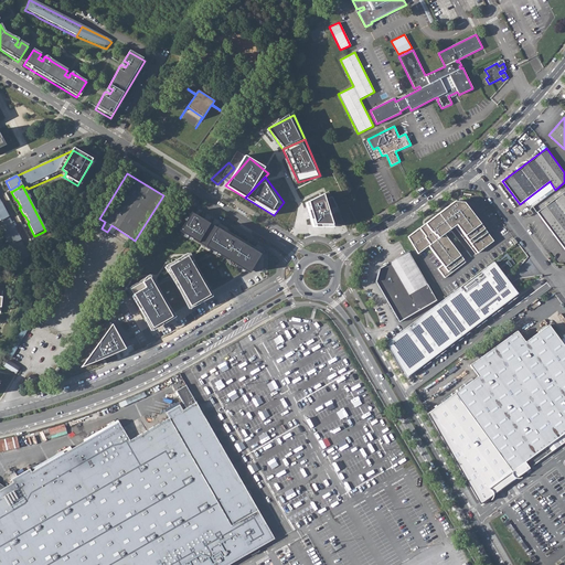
[(564,191),(536,212),(545,224),(554,235),(564,249),(564,191)]
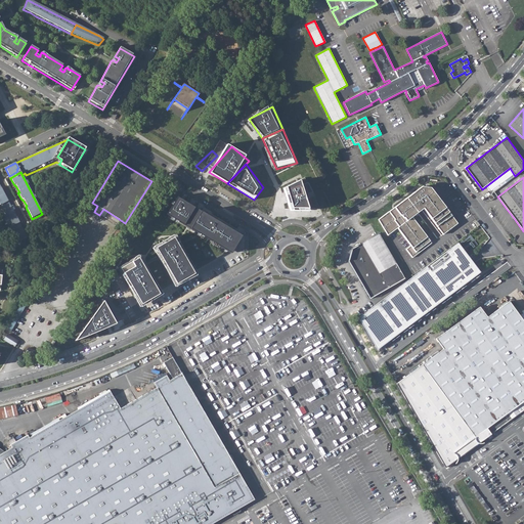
[(302,180),(284,187),(291,207),(315,209),(302,180)]
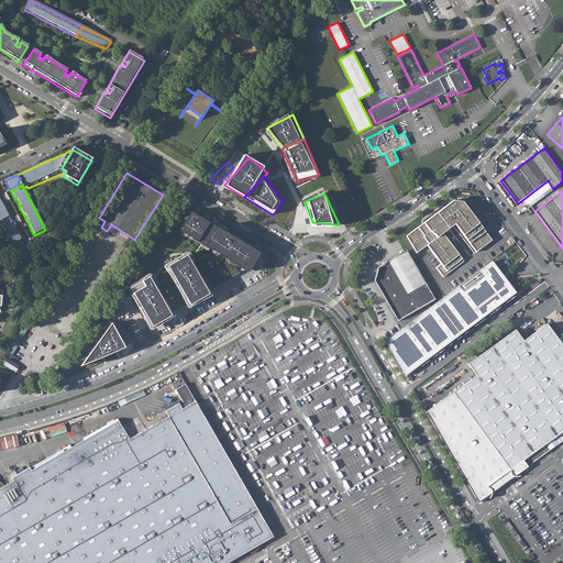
[(437,267),(443,277),(464,262),(442,233),(455,224),(476,252),(492,241),(463,202),(453,200),(407,235),(417,253),(427,245),(441,264),(437,267)]
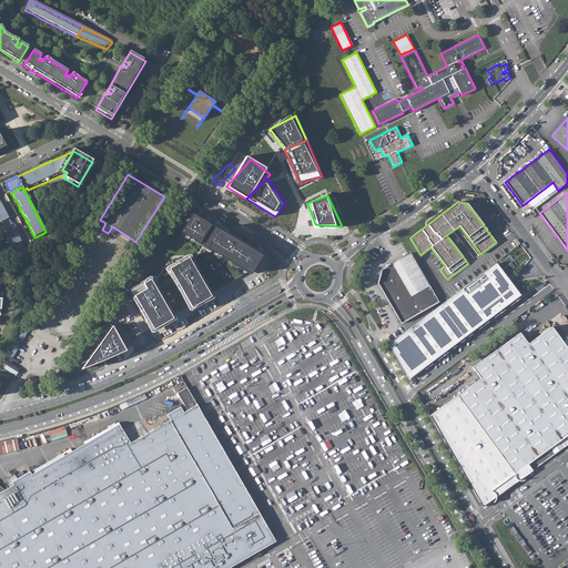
[(4,211),(0,213),(0,223),(2,227),(9,223),(6,217),(8,217),(4,211)]
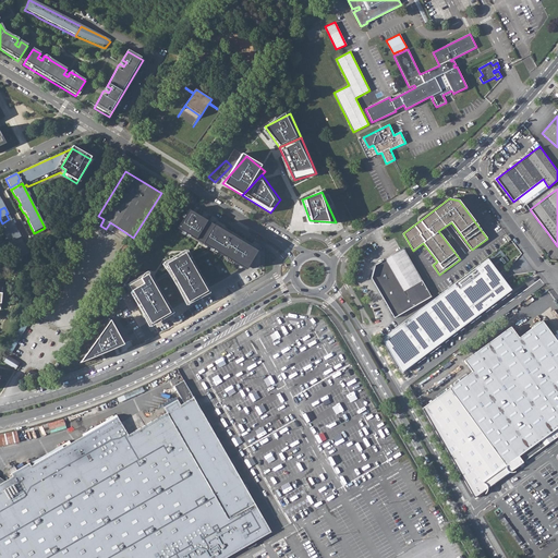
[(257,250),(187,210),(177,228),(210,247),(193,258),(187,250),(164,262),(167,266),(152,275),(149,270),(124,283),(125,287),(146,327),(170,314),(167,308),(184,300),(187,305),(211,291),(209,288),(243,268),(247,269),(258,251),(257,250)]
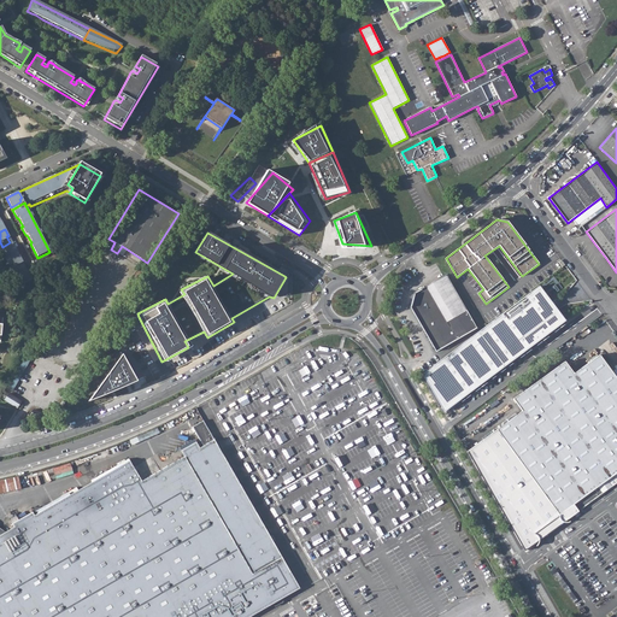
[(10,242),(3,247),(6,254),(3,256),(6,262),(18,254),(16,250),(13,250),(10,242)]
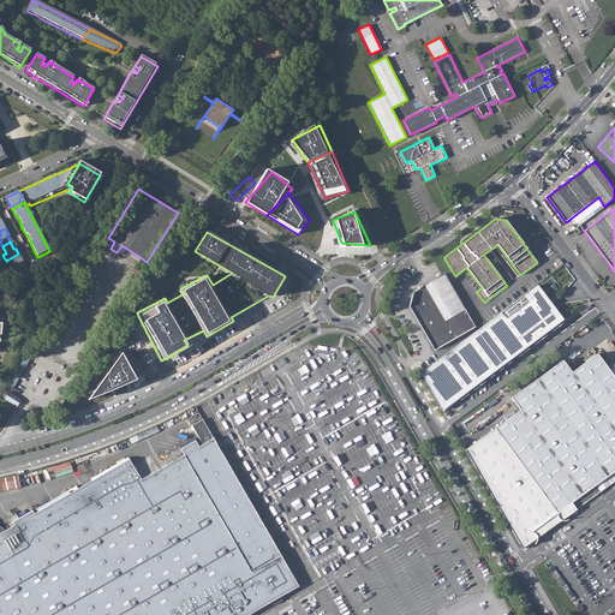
[(591,245),(599,258),(603,256),(593,244),(591,245)]
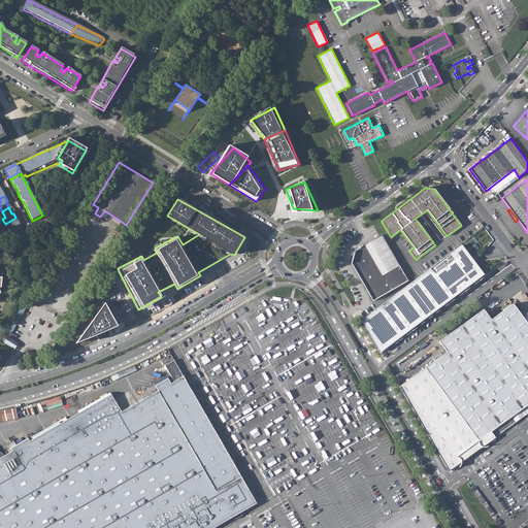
[(15,218),(5,224),(8,229),(10,228),(13,232),(20,229),(17,224),(19,223),(15,218)]
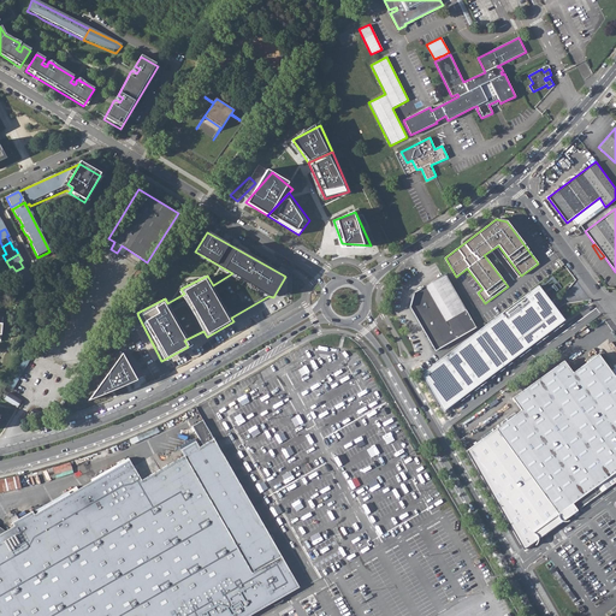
[(23,267),(16,271),(19,279),(16,280),(19,286),(33,280),(29,274),(27,274),(23,267)]
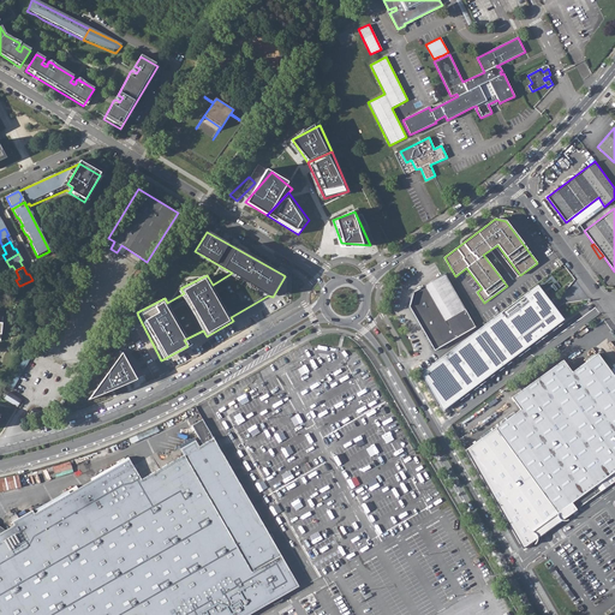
[(445,274),(425,285),(446,321),(465,310),(445,274)]
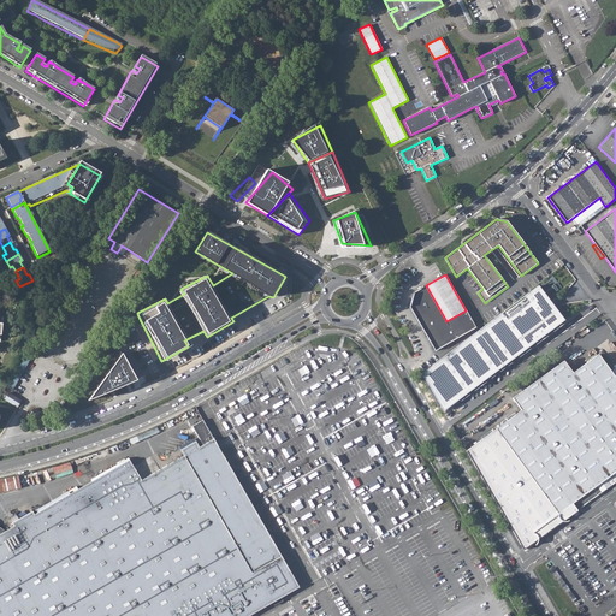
[(446,321),(426,285),(414,292),(409,307),(434,351),(475,327),(466,311),(446,321)]
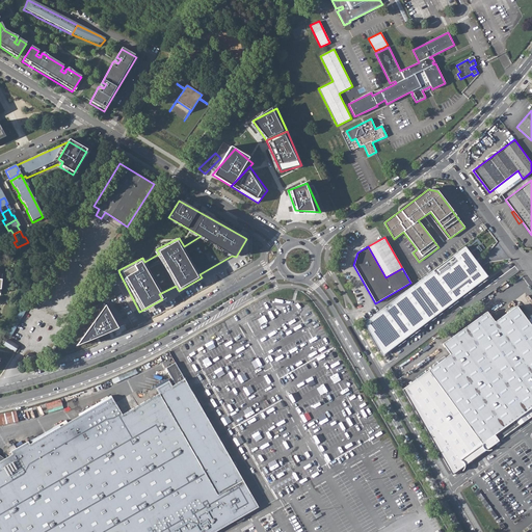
[(365,322),(383,356),(490,277),(467,246),(365,322)]
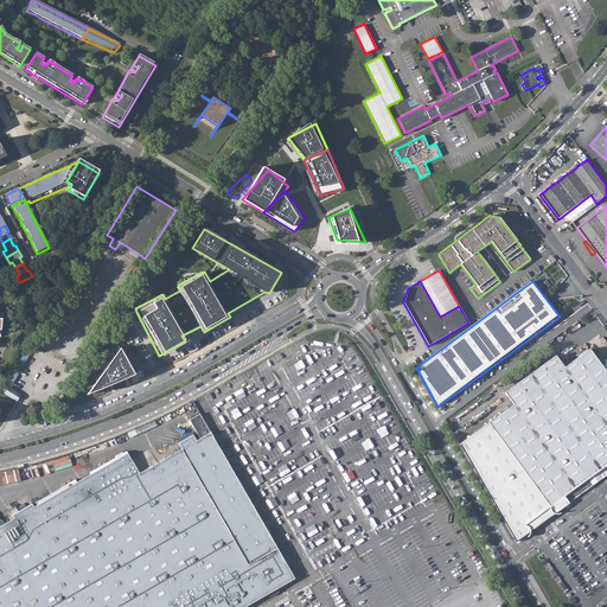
[(121,347),(88,394),(135,375),(121,347)]
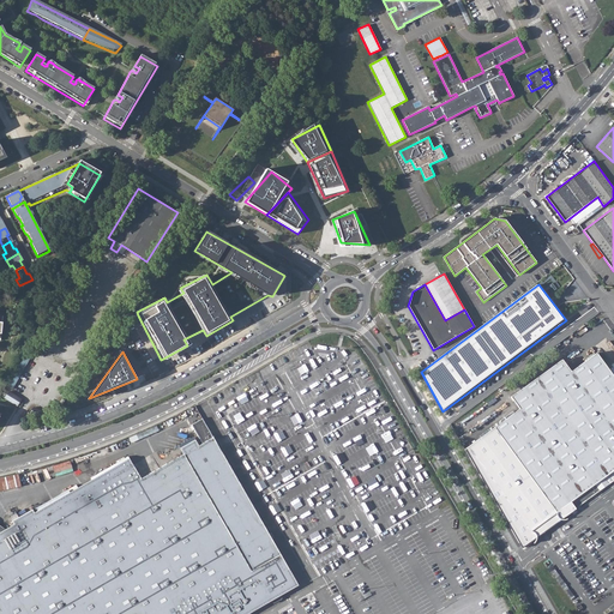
[(12,379),(17,381),(31,356),(26,353),(12,379)]
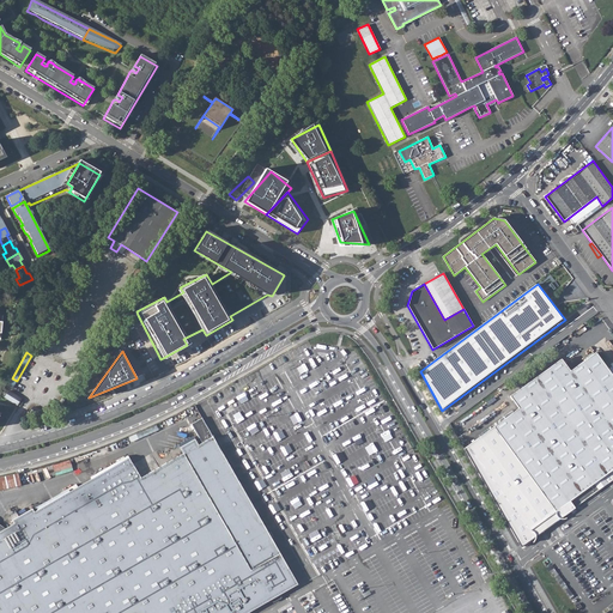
[(519,408),(493,426),(520,462),(556,511),(568,503),(572,509),(599,490),(594,484),(604,477),(608,484),(612,479),(612,376),(608,370),(595,353),(595,352),(570,371),(562,359),(510,396),(519,408)]
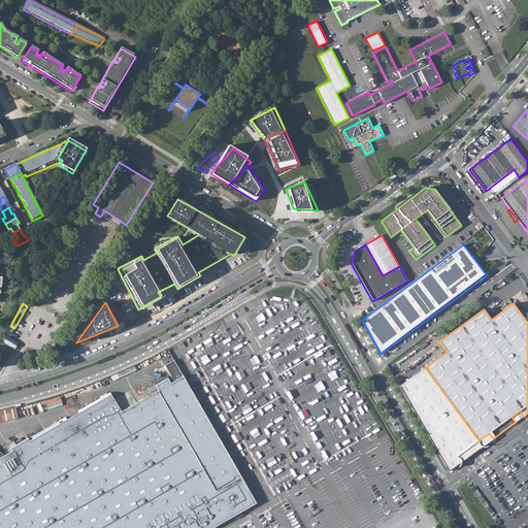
[(4,342),(9,345),(13,340),(7,336),(4,342)]
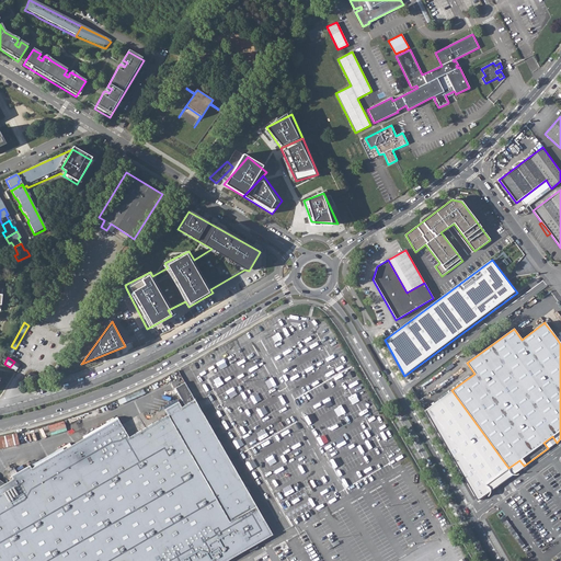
[(19,365),(14,362),(10,367),(15,370),(19,365)]
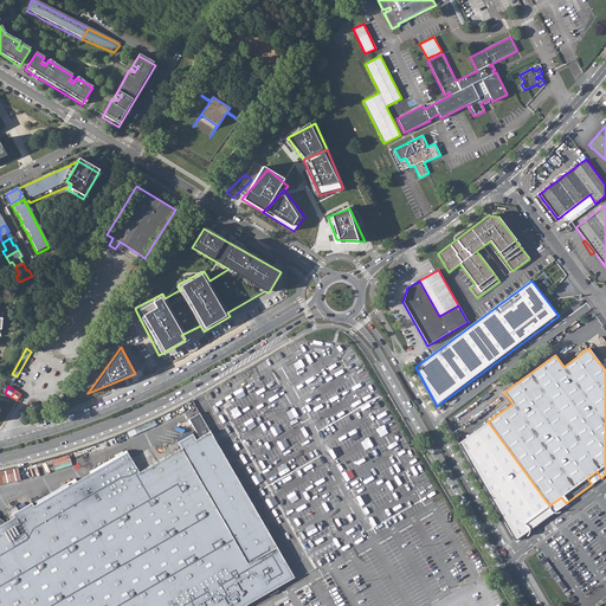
[(47,411),(33,403),(30,408),(44,417),(47,411)]
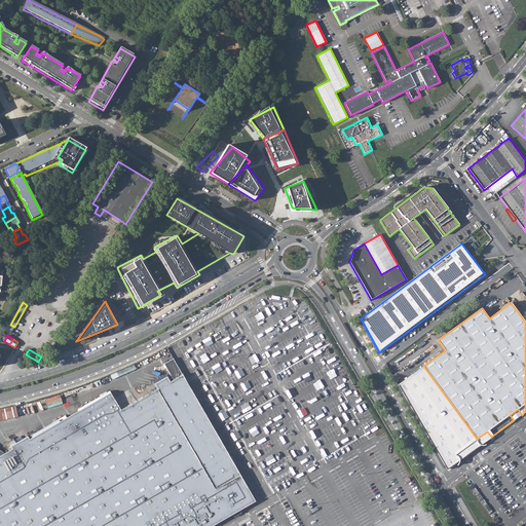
[(257,501),(183,375),(174,359),(163,364),(173,380),(170,381),(157,389),(120,410),(109,391),(77,409),(78,411),(30,440),(28,437),(10,446),(12,449),(4,453),(0,450),(0,525),(213,525),(237,513),(257,501)]
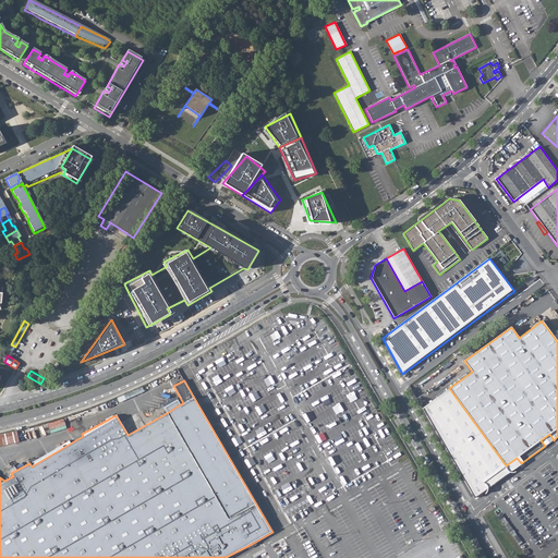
[(474,497),(487,488),(509,472),(506,465),(449,388),(423,408),(474,497)]
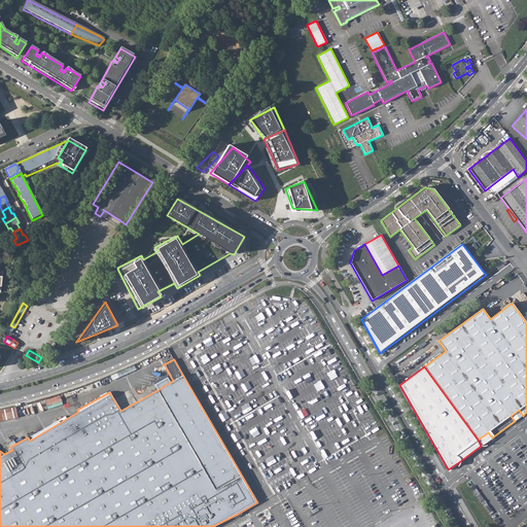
[(153,382),(157,390),(170,382),(166,375),(153,382)]
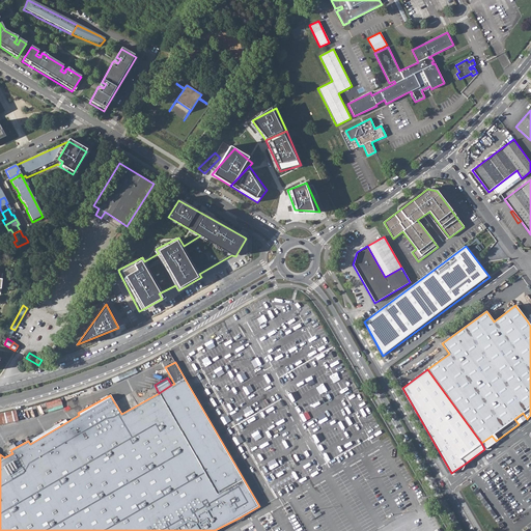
[(0,413),(0,424),(19,420),(16,410),(0,413)]
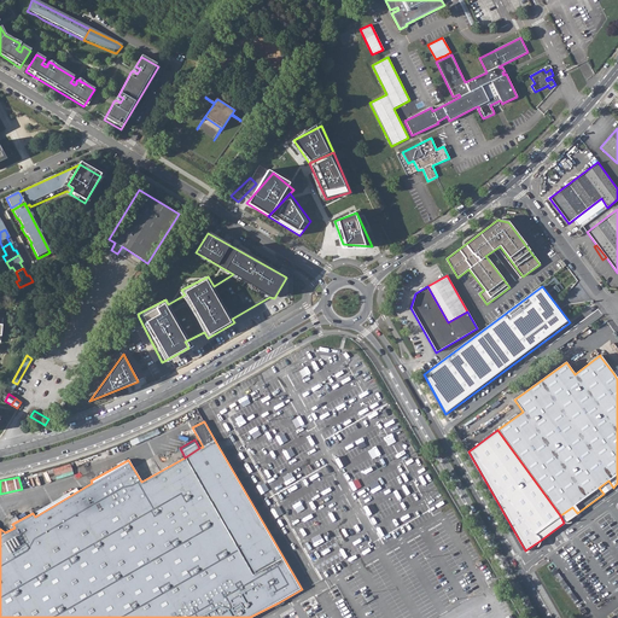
[(599,488),(604,494),(613,488),(608,481),(599,488)]
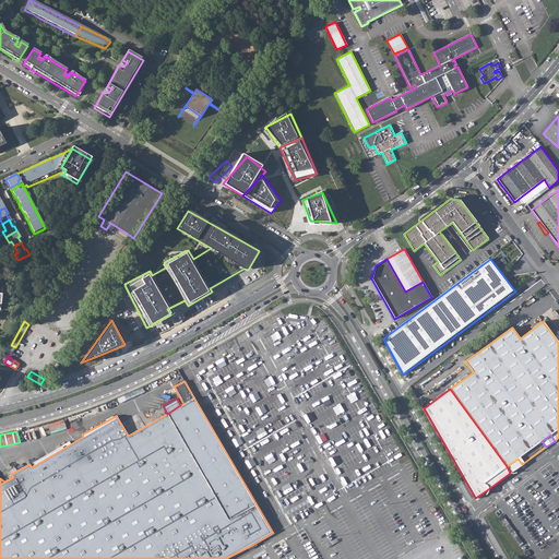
[(507,466),(510,473),(522,464),(518,459),(507,466)]
